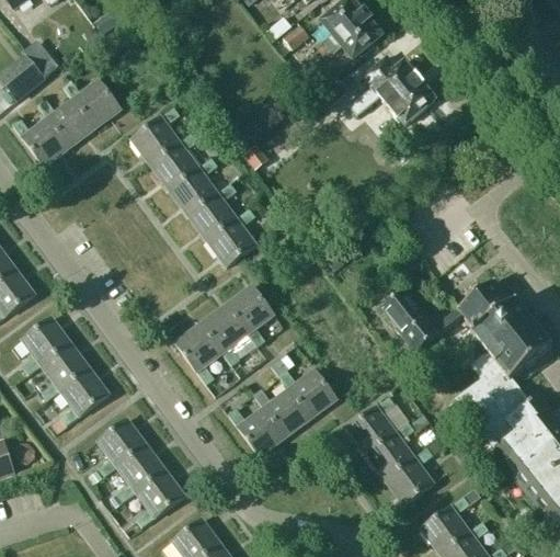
[(8,0),(14,9),(26,0),(45,0),(48,4),(54,0),(8,0)]
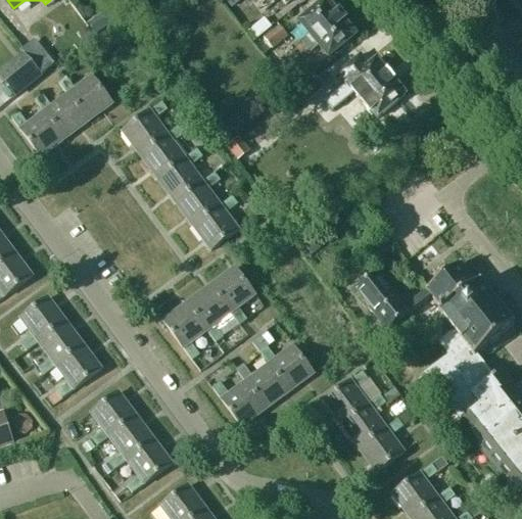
[(329,54),(356,32),(344,18),(345,17),(337,11),(328,0),(323,0),(300,19),(311,31),(302,38),(312,49),(320,43),(329,54)]
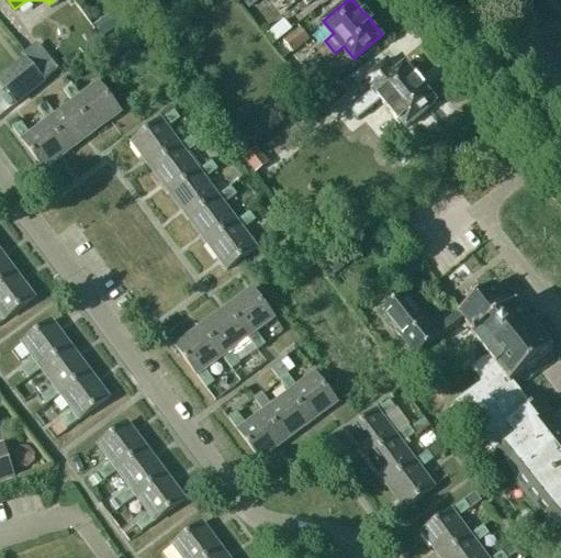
[(94,21),(103,34),(127,18),(119,4),(94,21)]
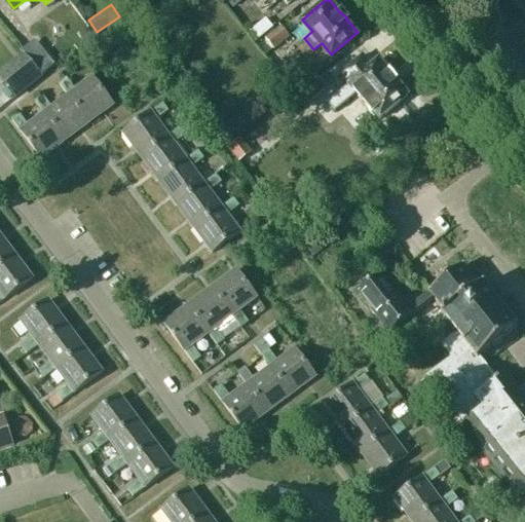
[(524,21),(512,32),(524,48),(524,6),(524,21)]
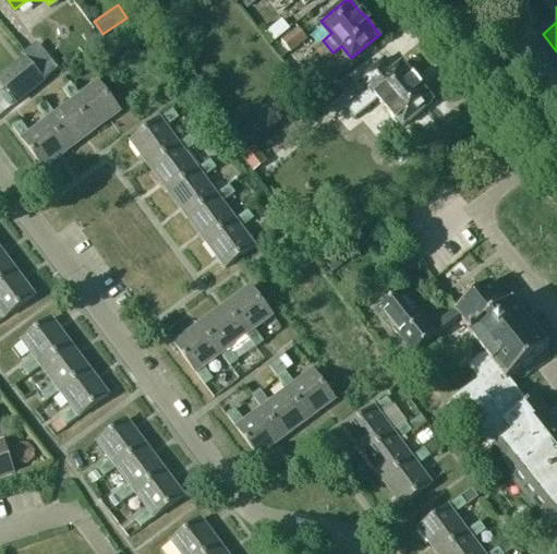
[(290,26),(282,16),(265,31),(273,40),(290,26)]
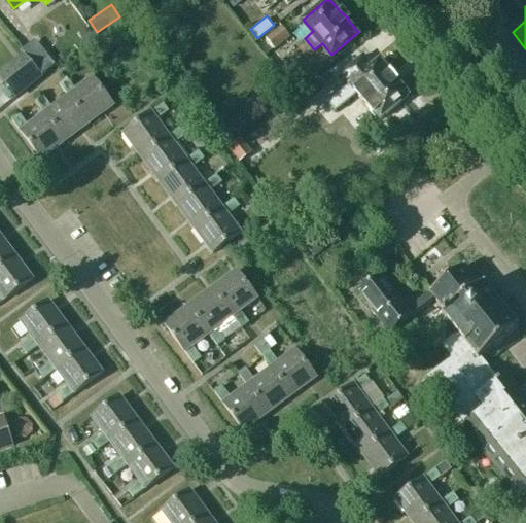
[(291,33),(283,23),(266,36),(275,46),(291,33)]
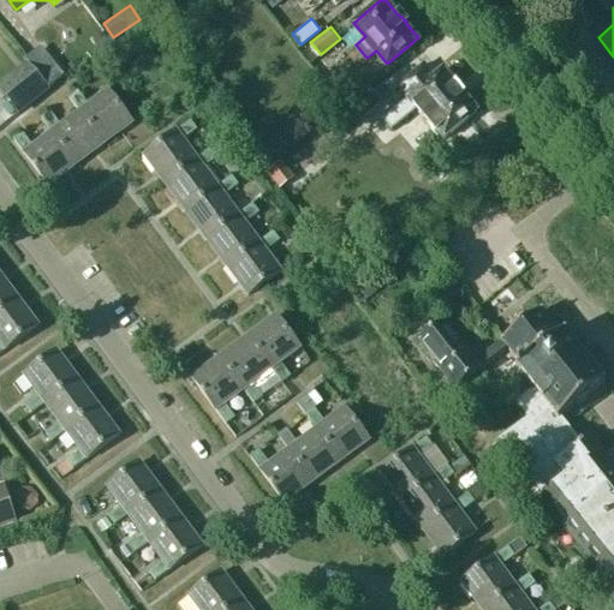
[(41,43),(27,55),(30,60),(49,84),(64,72),(41,43)]
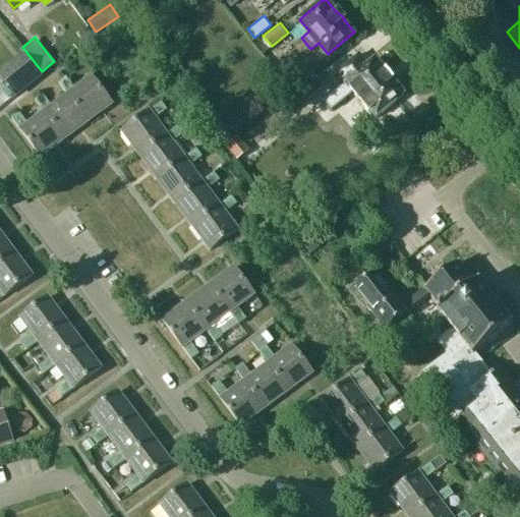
[(25,51),(0,70),(0,72),(15,93),(42,71),(25,51)]
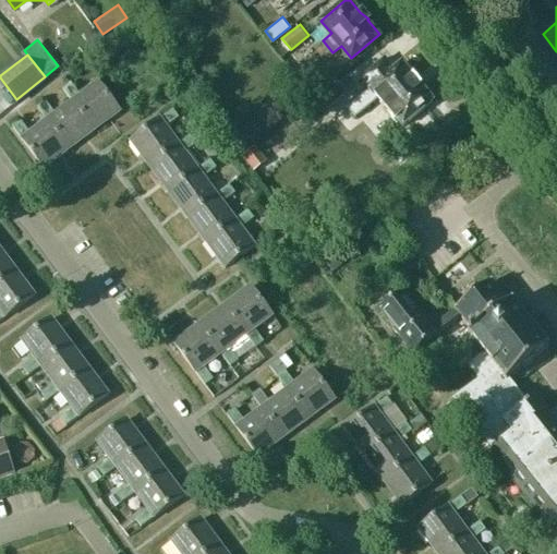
[(433,99),(434,98),(433,97),(422,84),(423,83),(414,73),(413,74),(403,61),(402,60),(401,61),(394,67),(386,57),(385,56),(361,75),(370,87),(347,106),(355,116),(378,97),(401,124),(433,99)]
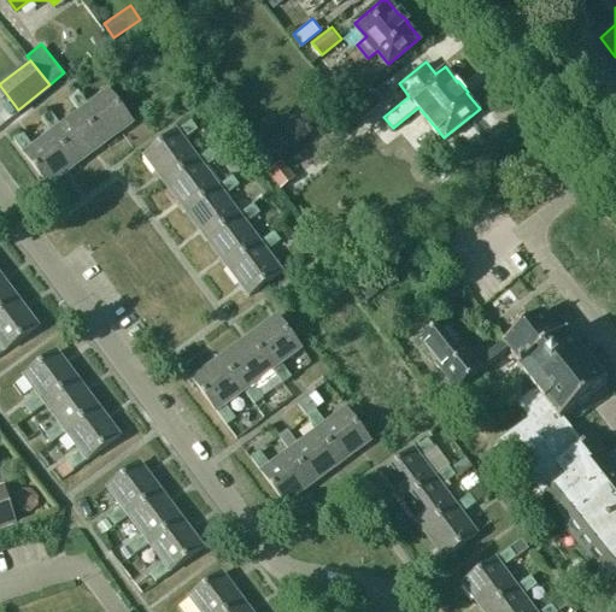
[(362,117),(383,100),(373,86),(351,104),(362,117)]
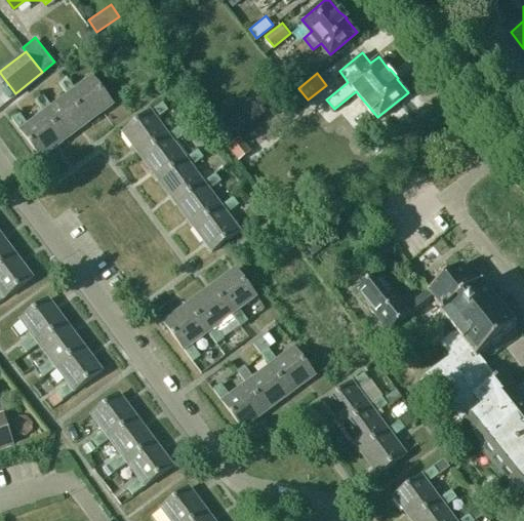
[(69,92),(89,120),(113,103),(92,74),(76,87),(67,75),(59,81),(68,92),(69,92)]
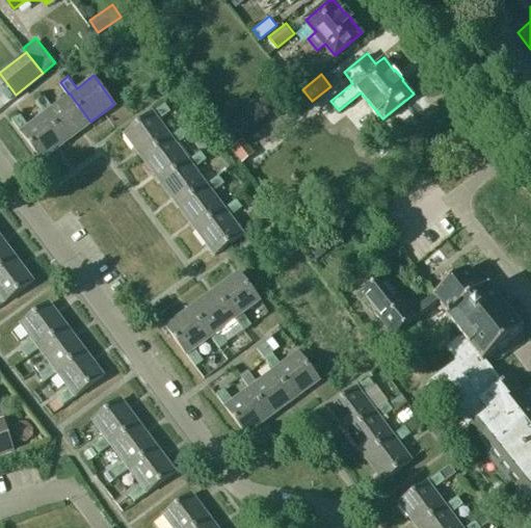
[(45,111),(67,139),(90,122),(70,94),(69,94),(53,106),(44,94),(35,100),(45,111)]
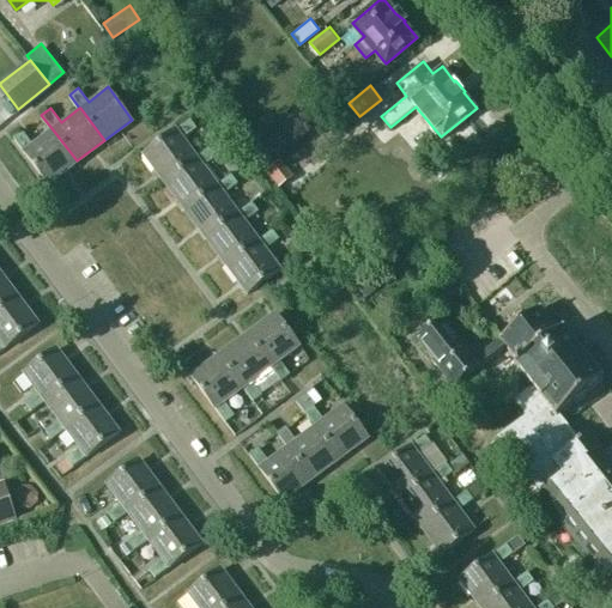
[(198,156),(197,154),(183,137),(197,126),(191,117),(144,152),(164,180),(198,156)]
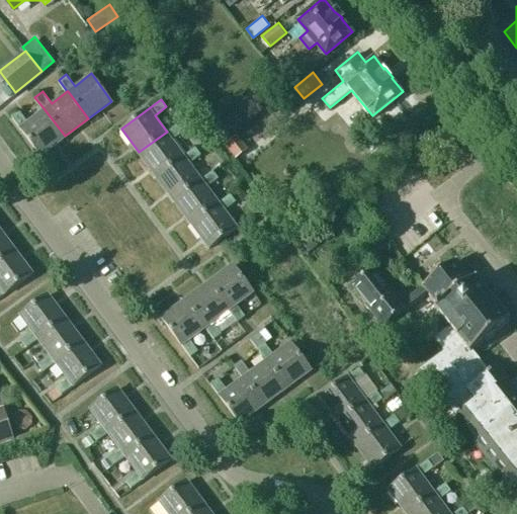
[(44,108),(27,120),(19,109),(11,114),(40,154),(65,136),(44,108)]
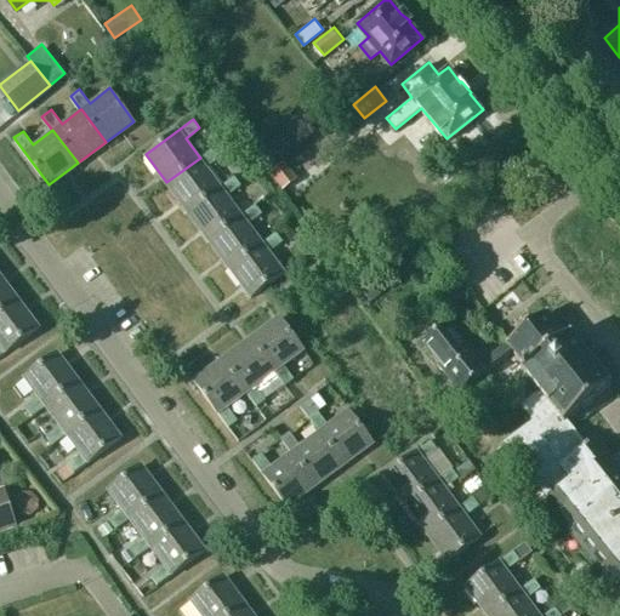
[(214,147),(199,157),(200,158),(166,182),(188,211),(221,186),(206,166),(217,158),(220,161),(229,155),(222,146),(216,150),(214,147)]
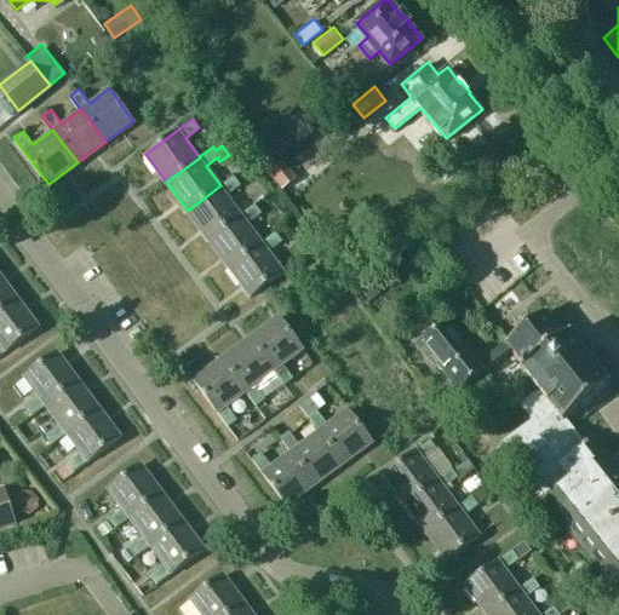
[(285,159),(269,170),(282,187),(297,176),(285,159)]
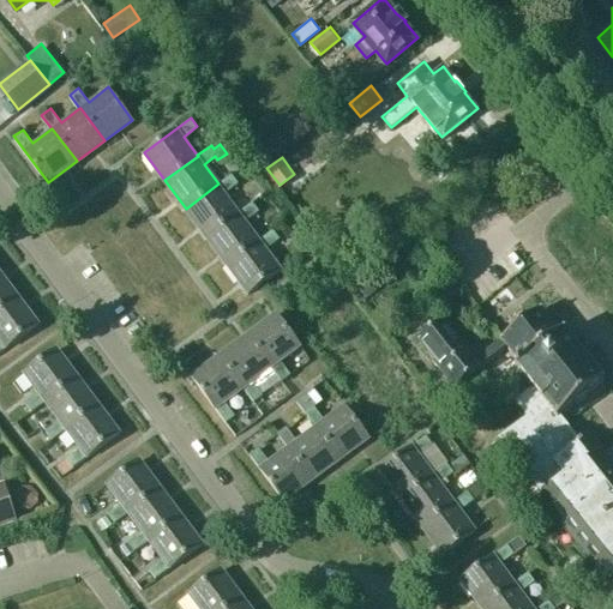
[(232,173),(218,184),(186,209),(206,236),(239,211),(224,192),(239,182),(232,173)]
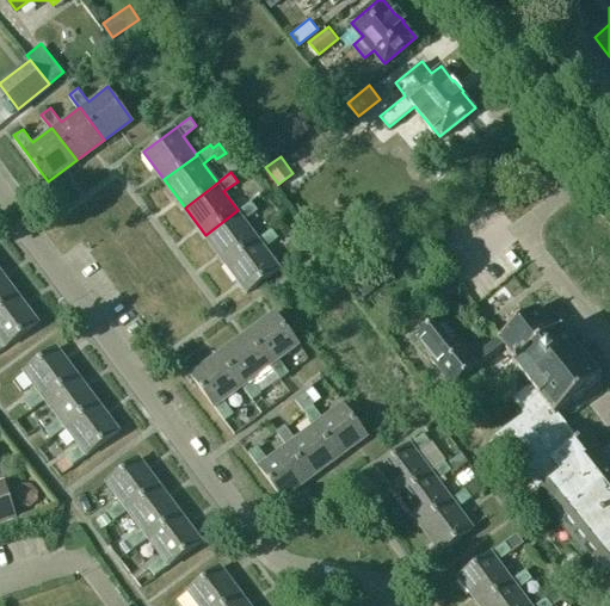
[(259,193),(238,210),(205,235),(226,263),(258,237),(244,218),(258,209),(257,206),(264,201),(259,193)]
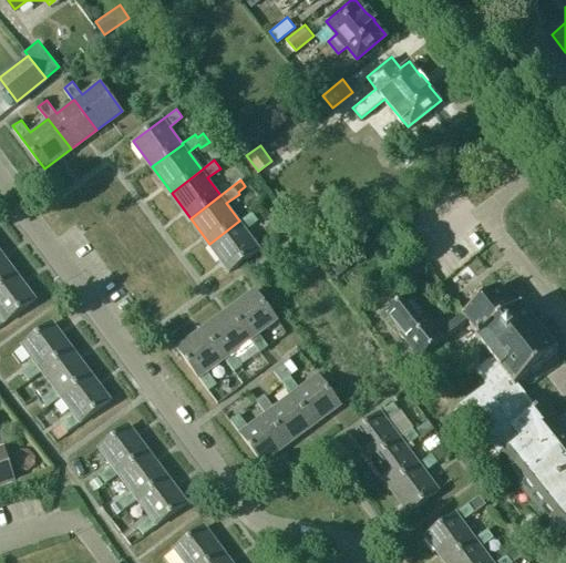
[(253,211),(239,221),(209,244),(229,269),(259,247),(246,228),(258,219),(253,211)]
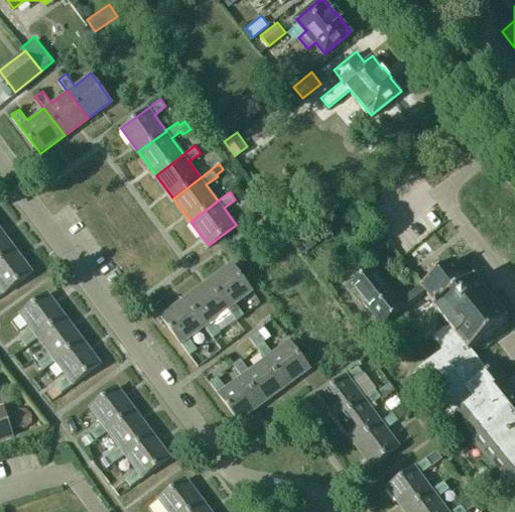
[(0,227),(0,257),(15,247),(0,227)]
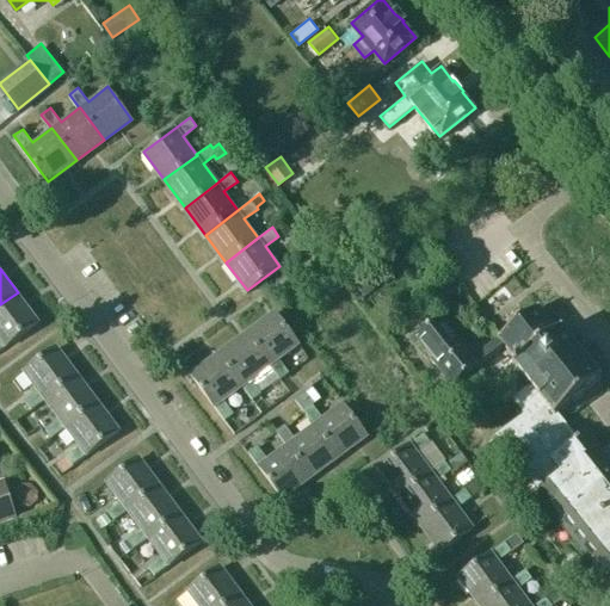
[(18,292),(0,304),(0,348),(38,320),(18,292)]
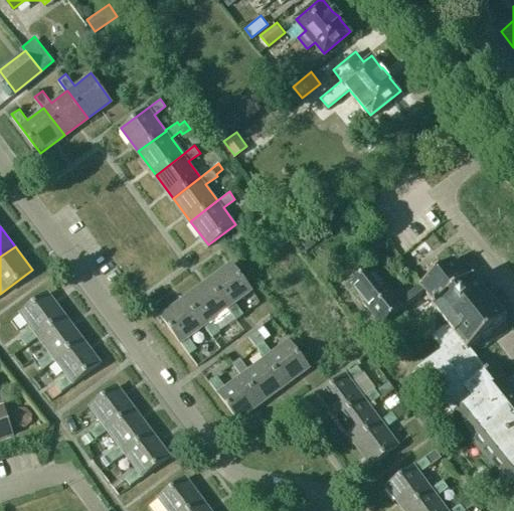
[(420,284),(424,289),(436,303),(434,305),(435,306),(434,307),(449,324),(435,335),(444,348),(420,366),(456,411),(453,414),(472,440),(513,406),(513,391),(493,364),(486,370),(469,348),(482,338),(483,339),(494,330),(493,329),(507,318),(487,292),(492,288),(483,276),(478,280),(474,276),(471,278),(454,257),(443,266),(439,261),(427,269),(432,275),(420,284)]
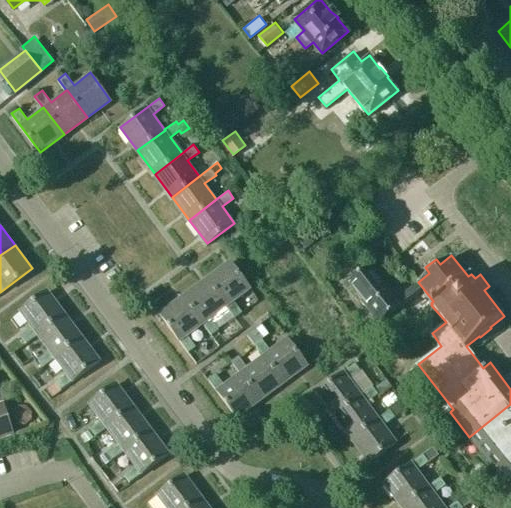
[(227,305),(226,305),(235,317),(242,311),(234,300),(250,287),(230,260),(206,277),(227,305)]
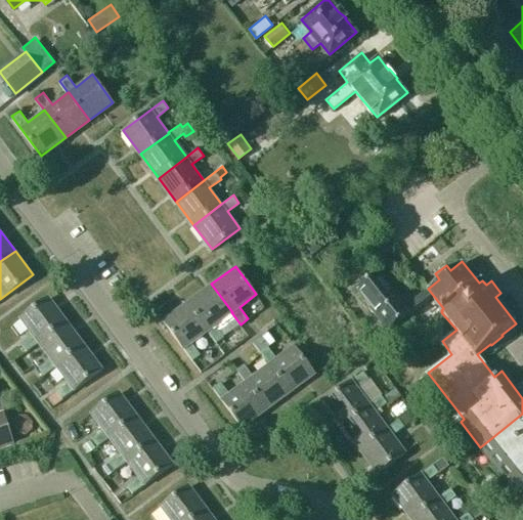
[(428,289),(405,306),(378,271),(367,279),(364,278),(359,283),(359,287),(356,288),(369,305),(368,306),(388,330),(410,312),(409,312),(432,294),(428,289)]
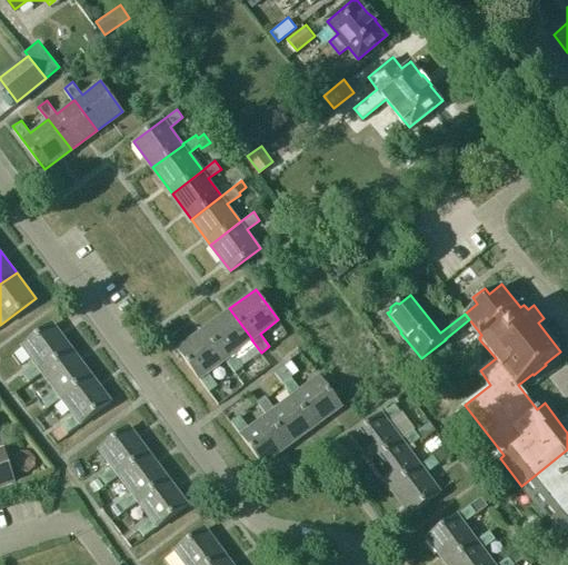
[(226,358),(236,372),(243,365),(233,353),(251,339),(252,339),(229,308),(203,328),(226,358)]
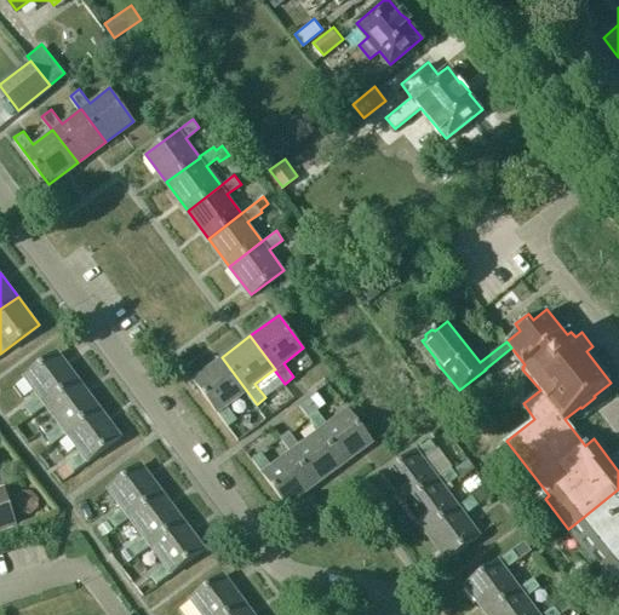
[(32,414),(46,403),(79,379),(57,350),(24,374),(39,395),(26,406),(32,414)]
